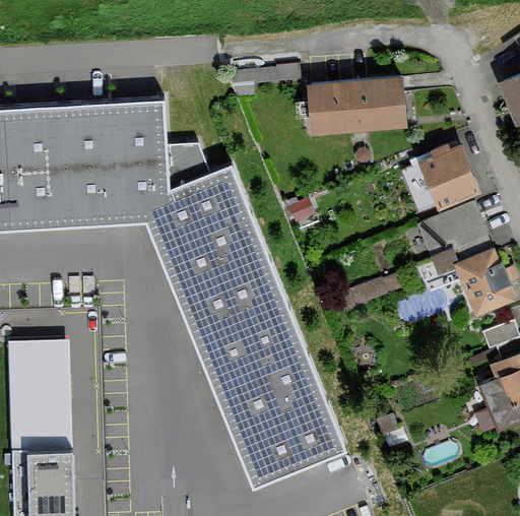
[(519,65),(519,72),(498,82),(517,126),(519,124),(519,64),(519,65)]
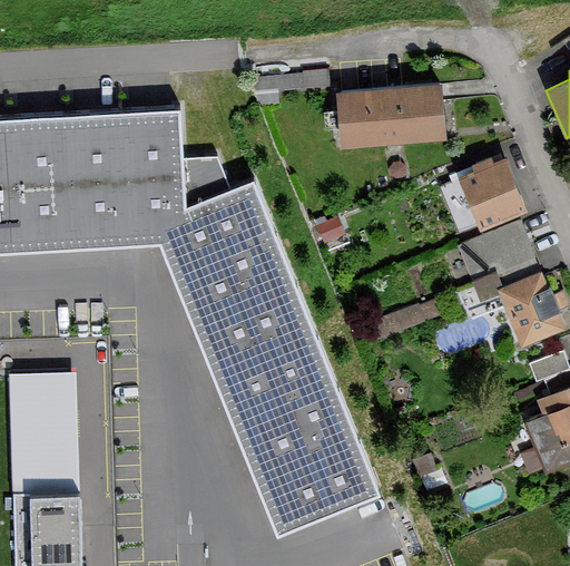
[(326,74),(261,77),(262,106),(281,106),(279,90),(327,88),(326,74)]
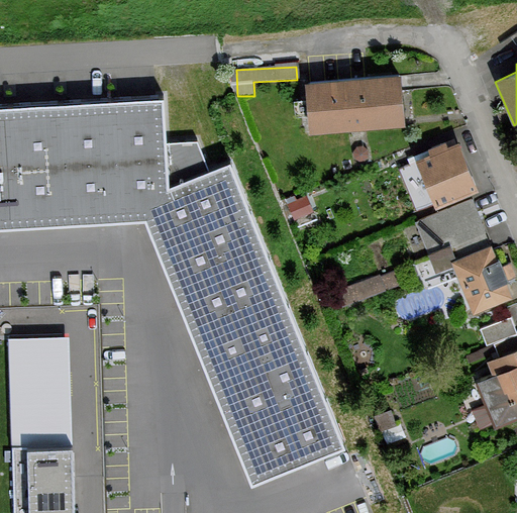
[(400,76),(305,84),(310,134),(405,125),(400,76)]
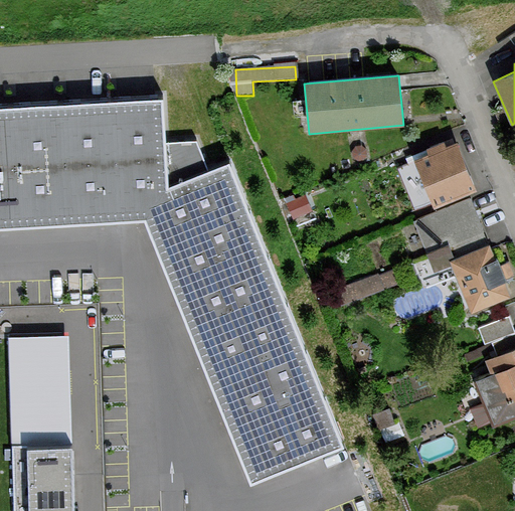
[(0,104),(0,225),(148,216),(247,482),(345,447),(228,158),(207,167),(195,140),(166,142),(163,94),(153,95),(0,104)]
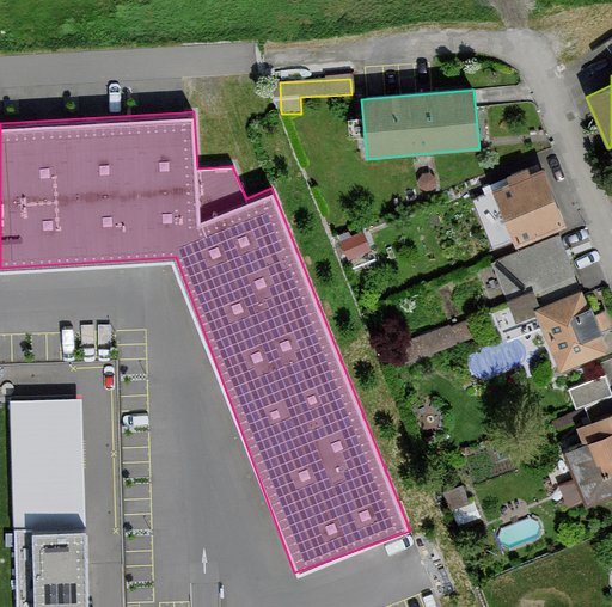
[(526,169),(506,177),(509,184),(494,190),(496,195),(475,202),(494,251),(514,243),(515,246),(565,228),(544,171),(528,177),(526,169)]
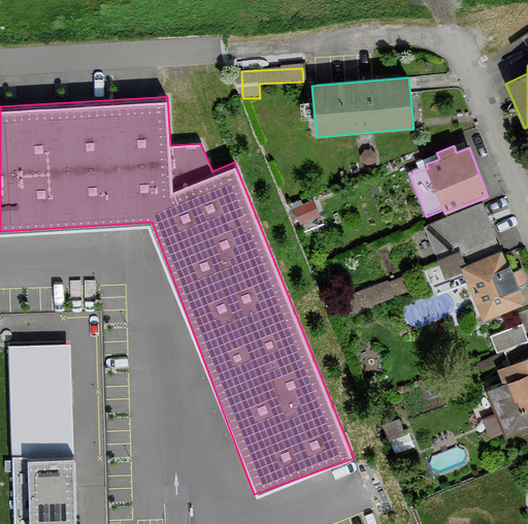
[(502,255),(482,205),(425,228),(444,277),(463,270),(502,255)]
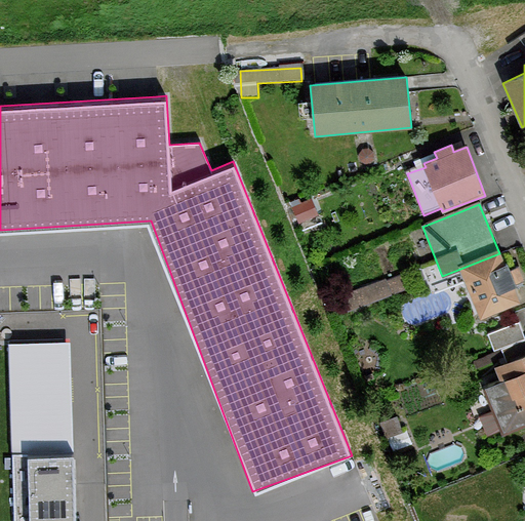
[(519,304),(499,253),(460,269),(480,319),(519,304)]
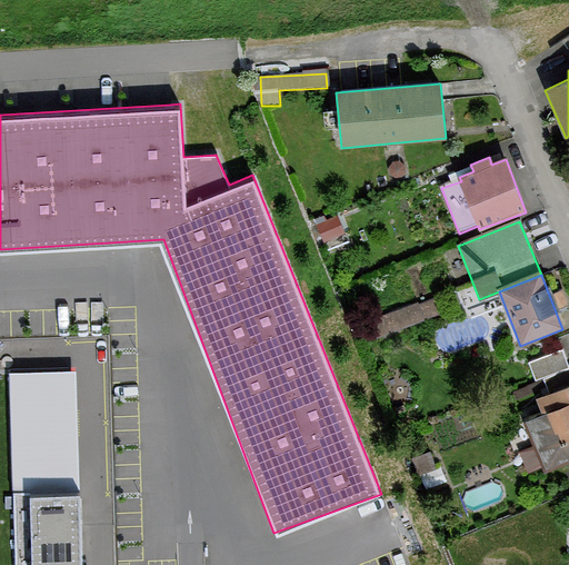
[(373,323),(380,338),(447,310),(441,297),(417,308),(416,304),(373,323)]
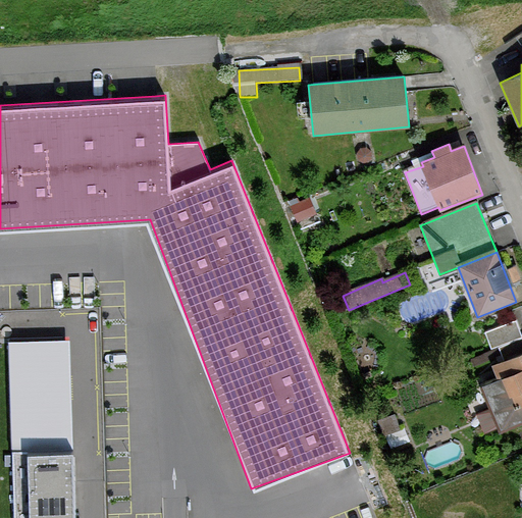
[(503,360),(521,352),(521,339),(521,340),(514,322),(484,334),(490,351),(499,348),(503,360)]
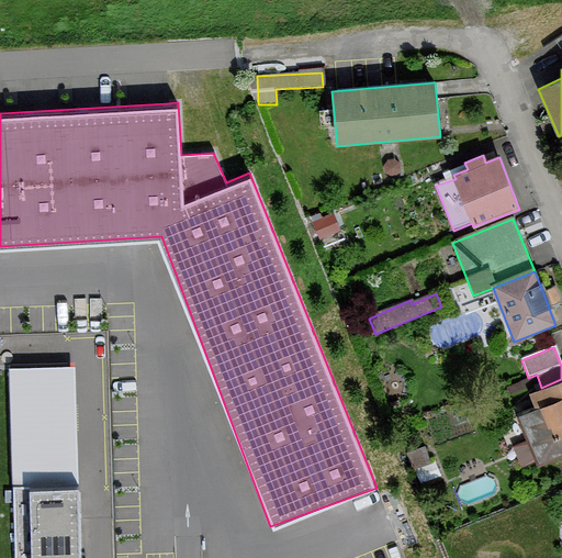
[(9,368),(14,557),(80,557),(76,366),(9,368)]
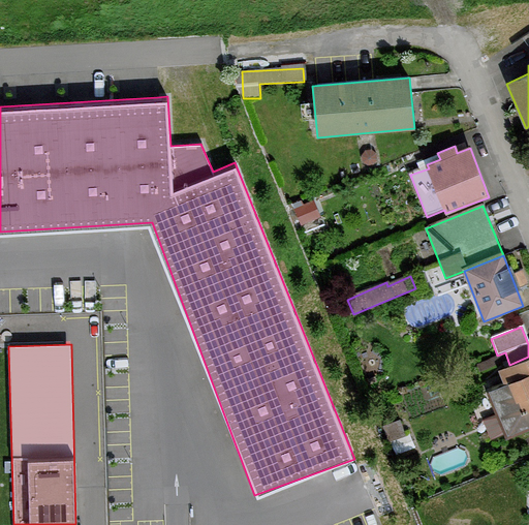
[(528,357),(509,365),(498,369),(504,387),(489,392),(505,435),(528,425),(528,357)]
